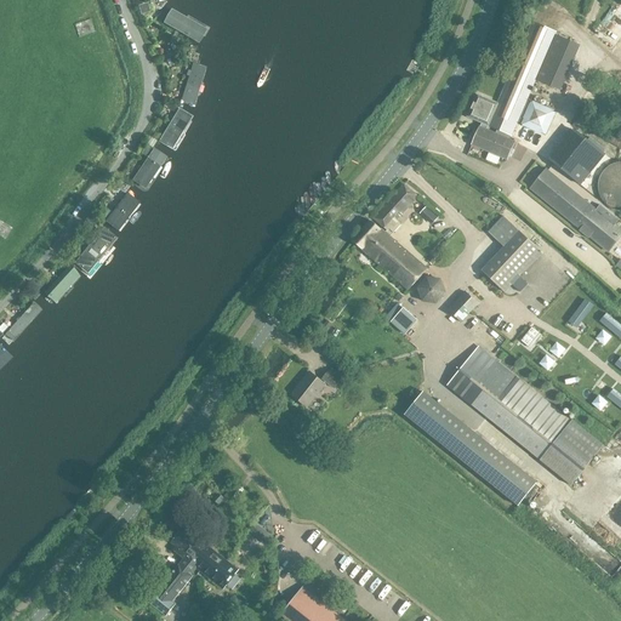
[(208,29),(170,9),(163,23),(200,44),(208,29)]
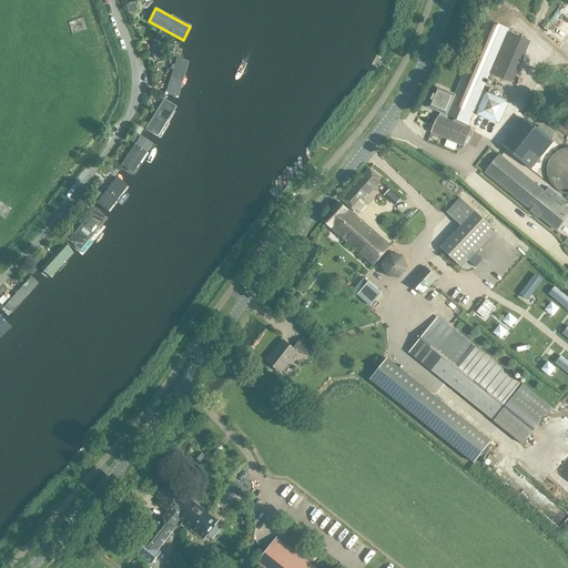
[(68,22),(72,33),(87,29),(82,18),(68,22)]
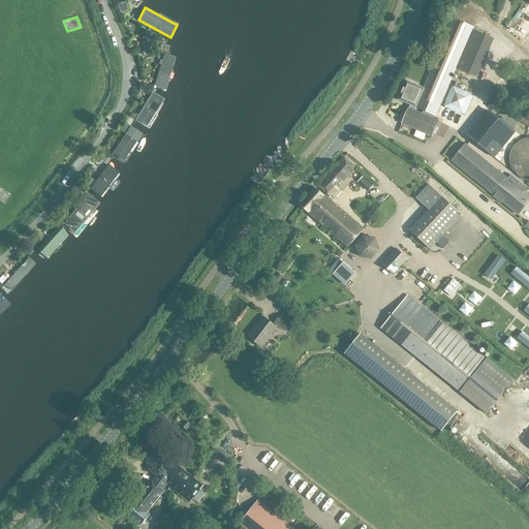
[(421,110),(436,117),(457,69),(473,32),(475,26),(455,17),(424,89),(407,82),(399,100),(410,105),(403,124),(433,136),(439,121),(419,113),(421,110)]
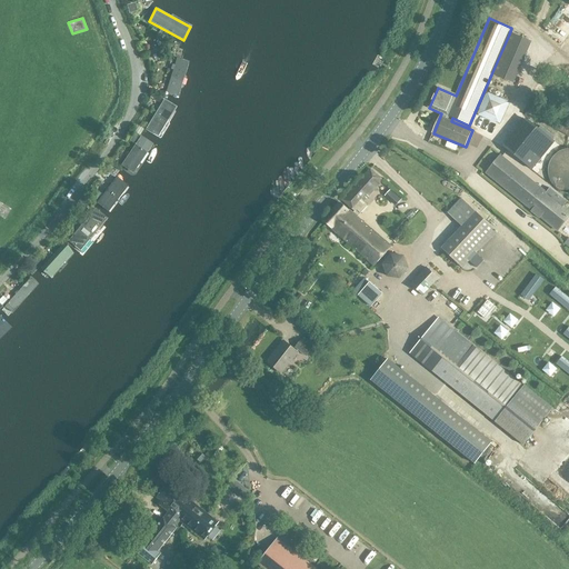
[(491,75),(510,82),(528,42),(509,35),(491,75)]
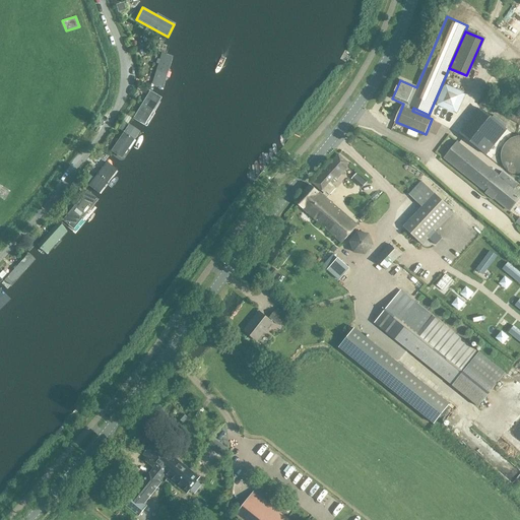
[(173,56),(160,52),(150,85),(163,89),(173,56)]
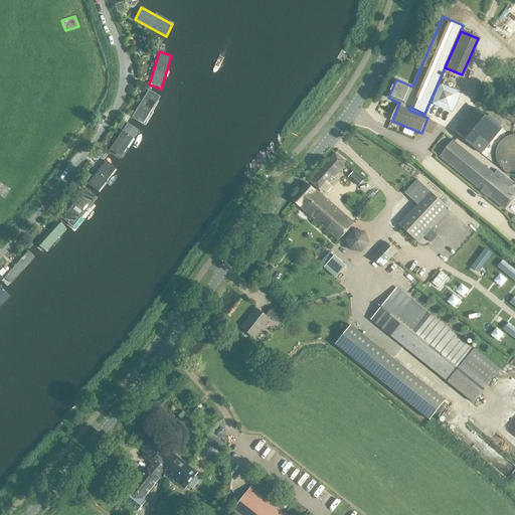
[(461,94),(444,86),(436,104),(453,112),(461,94)]
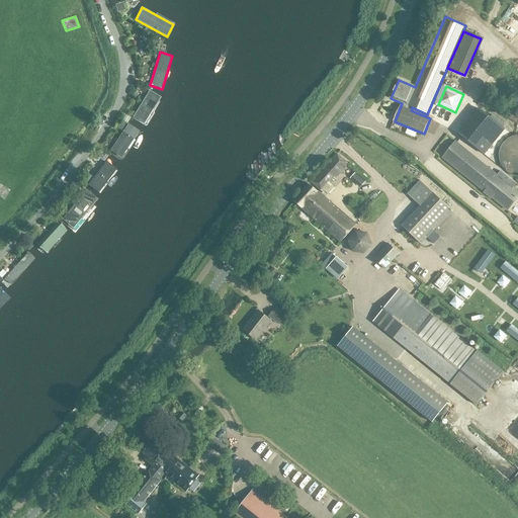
[(161,96),(149,89),(132,117),(144,124),(161,96)]
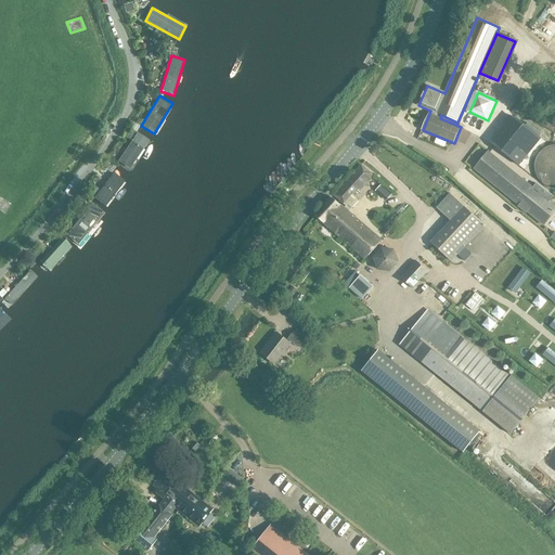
[(493,145),(519,166),(541,139),(516,118),(493,145)]
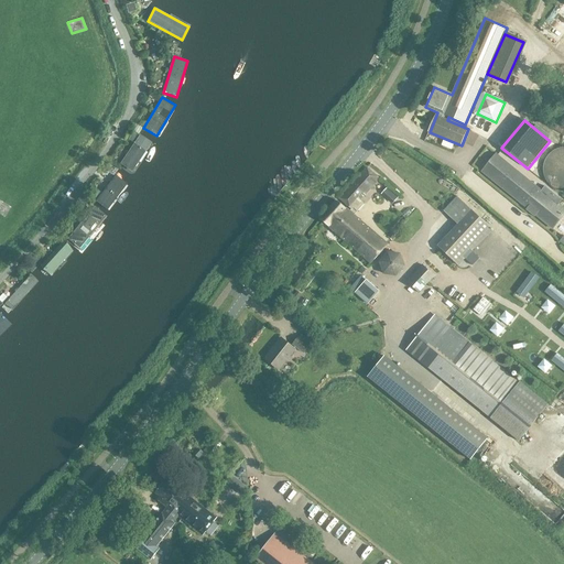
[(154,144),(141,136),(119,166),(132,175),(154,144)]
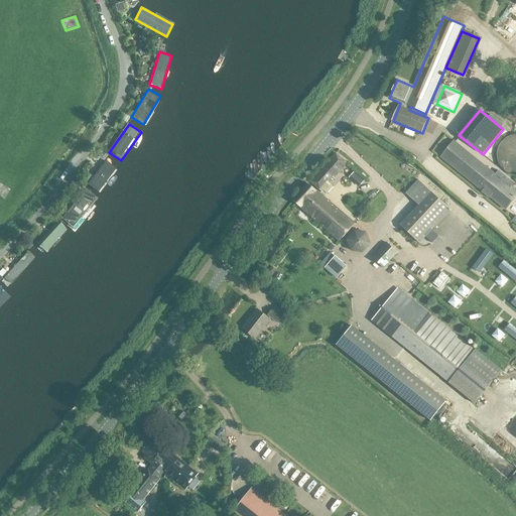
[(515,133),(514,133),(511,134),(508,136),(505,138),(503,141),(501,145),(500,149),(500,152),(500,156),(501,159),(502,162),(505,166),(508,168),(511,170),(514,171),(515,171),(515,133)]
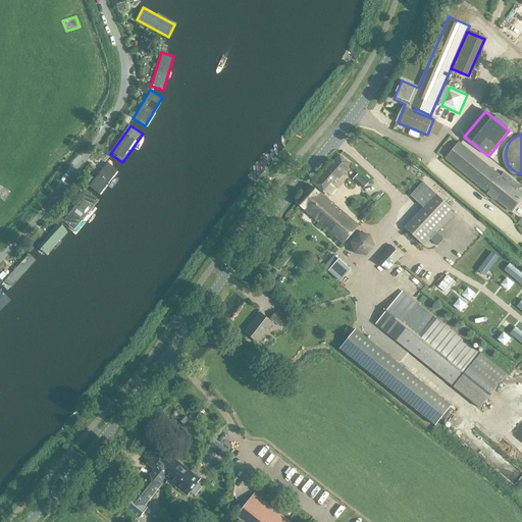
[(500,177),(459,143),(446,159),(511,212),(521,197),(521,195),(516,190),(519,186),(504,172),(500,177)]
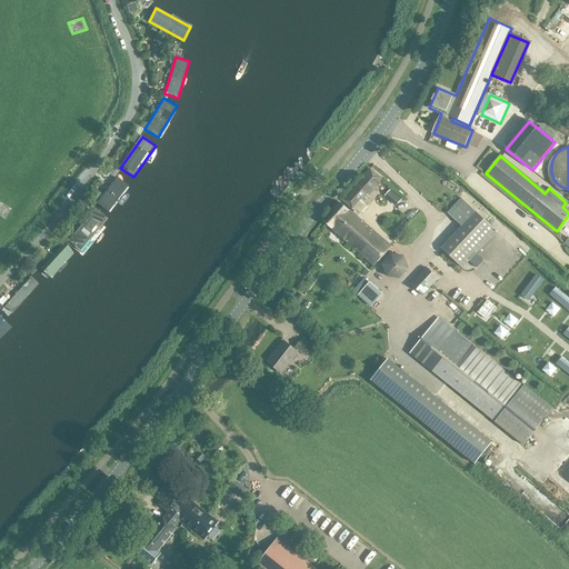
[(355,211),(353,212),(352,213),(358,217),(368,206),(363,202),(383,180),(371,169),(342,201),(355,211)]
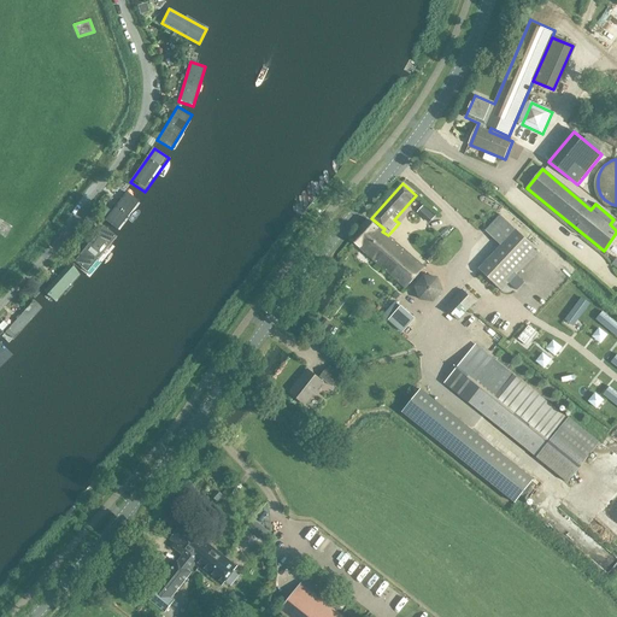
[(134,195),(125,189),(104,219),(112,227),(134,195)]
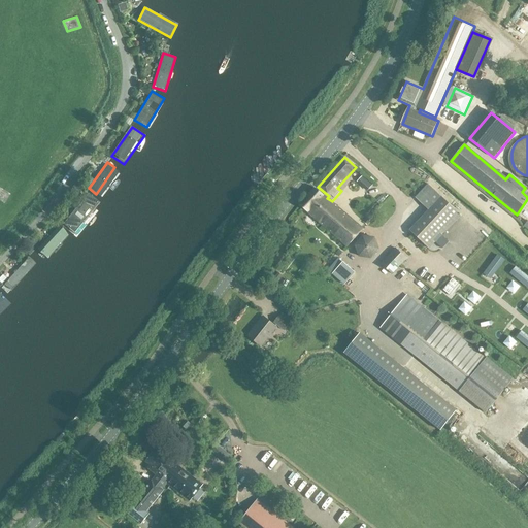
[(81,193),(85,188),(78,183),(77,185),(76,189),(81,193)]
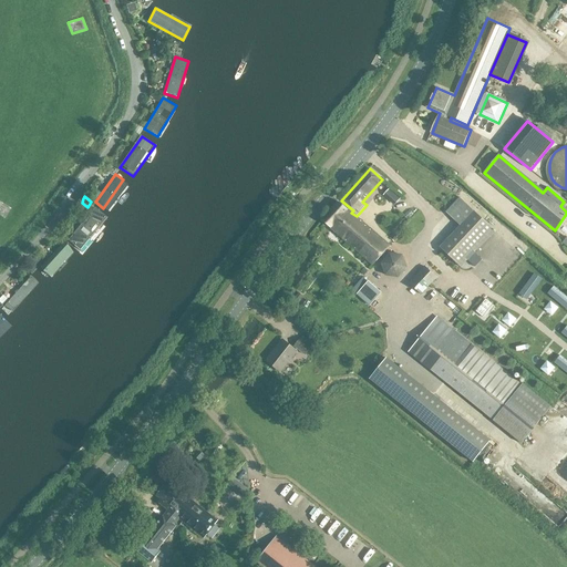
[(442,249),(461,267),(467,260),(475,267),(482,260),(475,253),(495,232),(476,213),(461,198),(446,213),(462,227),(442,249)]
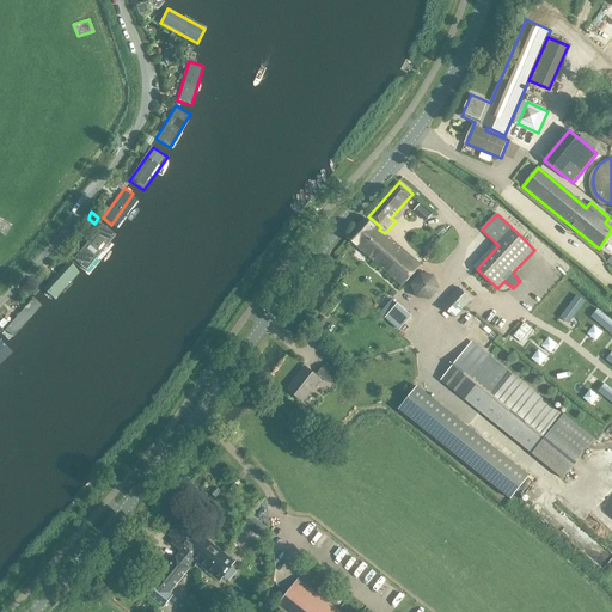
[(0,231),(4,234),(11,224),(0,215),(0,231)]
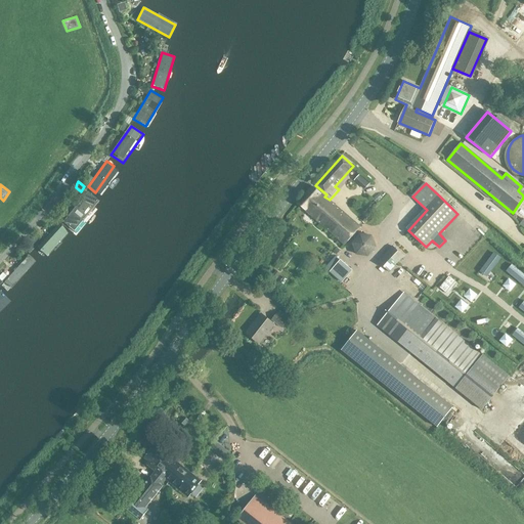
[(313,186),(297,205),(344,246),(360,227),(330,200),(324,197),(325,195),(322,193),(321,193),(313,186)]
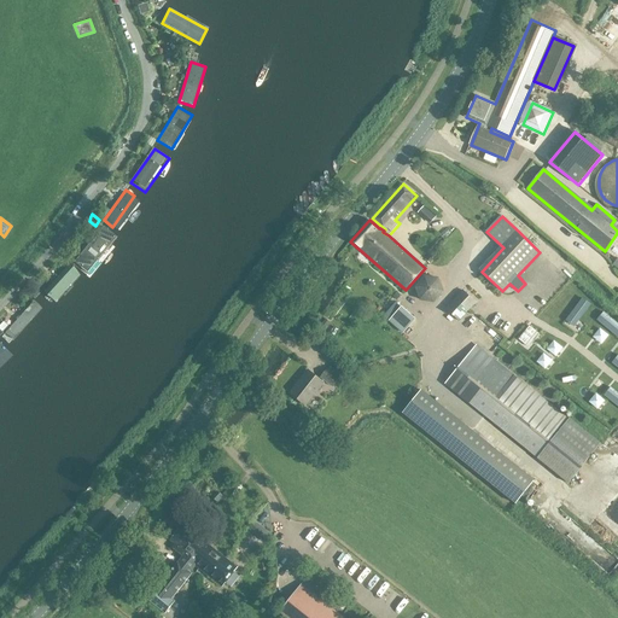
[(114,233),(104,225),(75,260),(85,268),(114,233)]
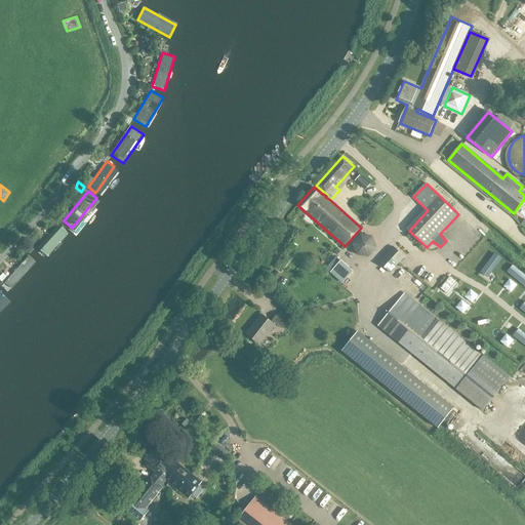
[(67,234),(57,226),(37,248),(47,256),(67,234)]
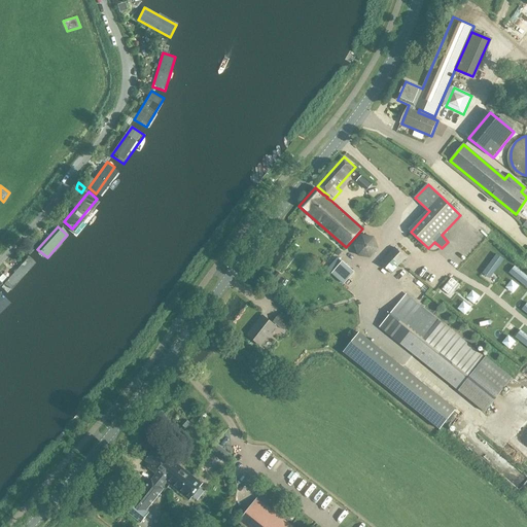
[(374,237),(361,236),(353,245),(356,256),(370,258),(378,249),(374,237)]
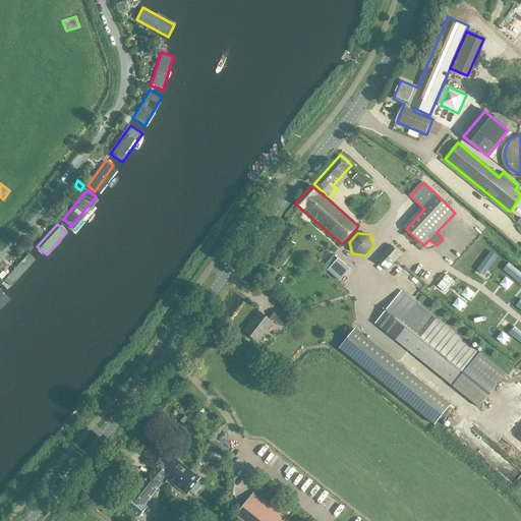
[(409,246),(399,236),(375,261),(387,271),(409,246)]
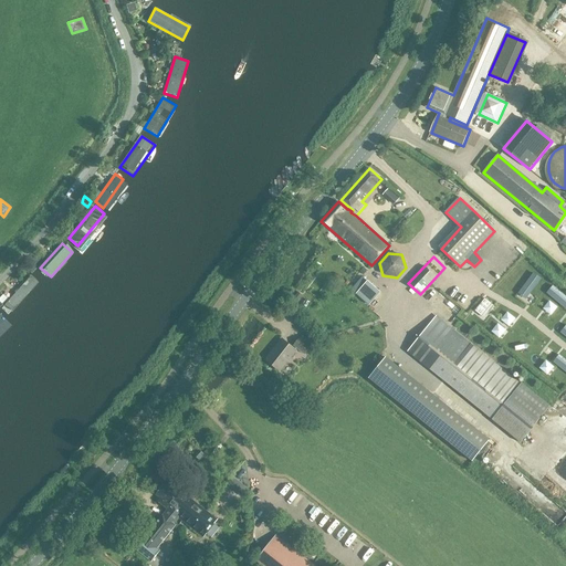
[(38,283),(30,275),(4,304),(12,312),(38,283)]
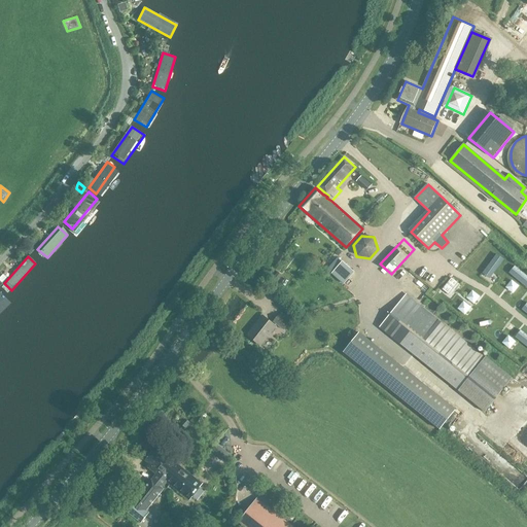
[(354,272),(343,261),(332,274),(344,284),(354,272)]
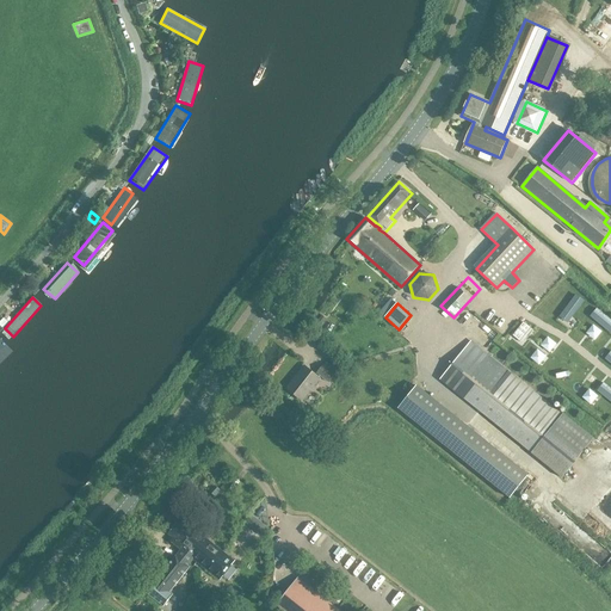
[(471,340),(439,380),(562,479),(594,439),(471,340)]
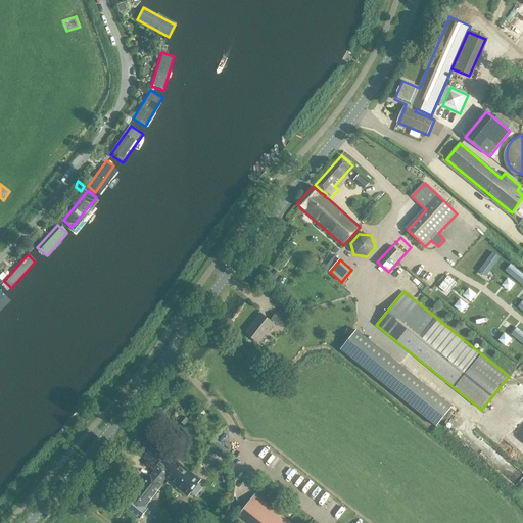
[(272,319),(282,327),(287,321),(277,313),(272,319)]
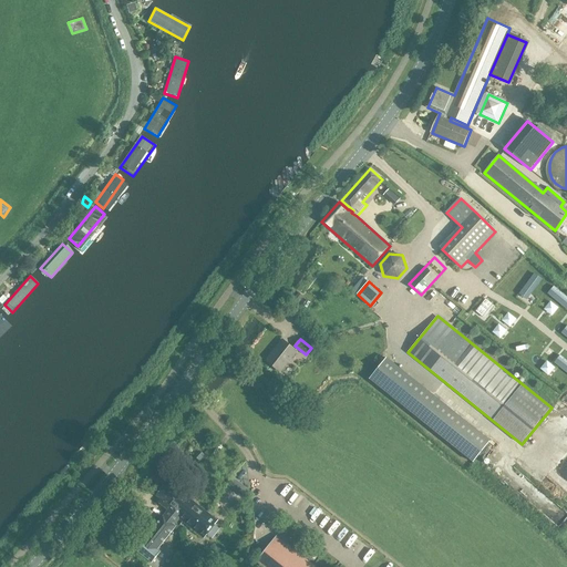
[(297,351),(282,340),(266,360),(280,372),(297,351)]
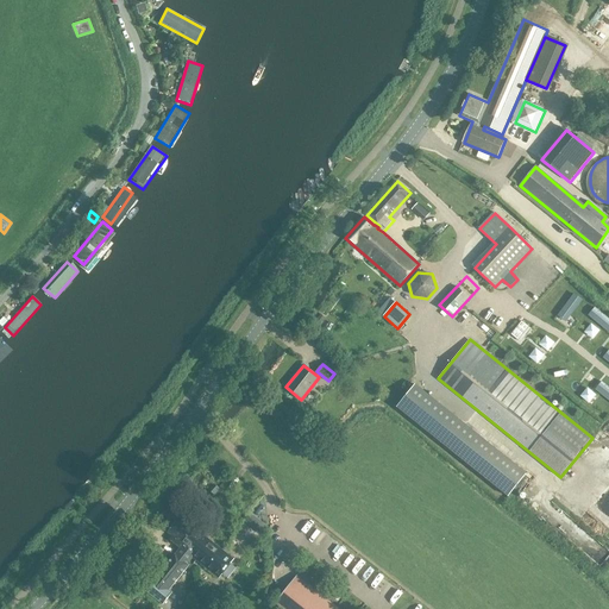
[(508,496),(526,473),(415,384),(397,407),(508,496)]
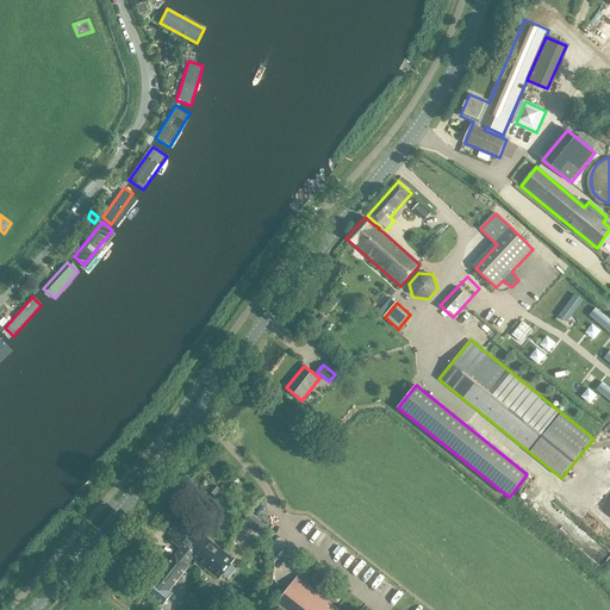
[(234,560),(207,539),(197,530),(199,528),(184,515),(168,534),(173,537),(170,540),(181,549),(193,558),(219,579),(234,560)]
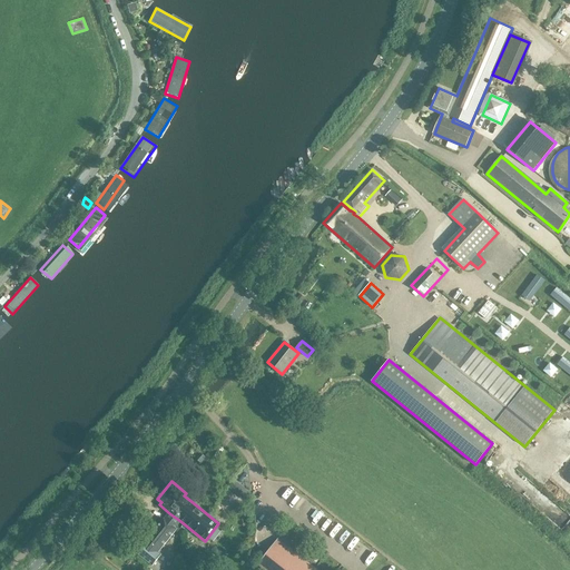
[(176,528),(180,521),(169,513),(165,519),(164,519),(147,539),(149,540),(147,542),(145,541),(136,553),(153,567),(161,554),(157,551),(159,549),(160,550),(177,529),(176,528)]
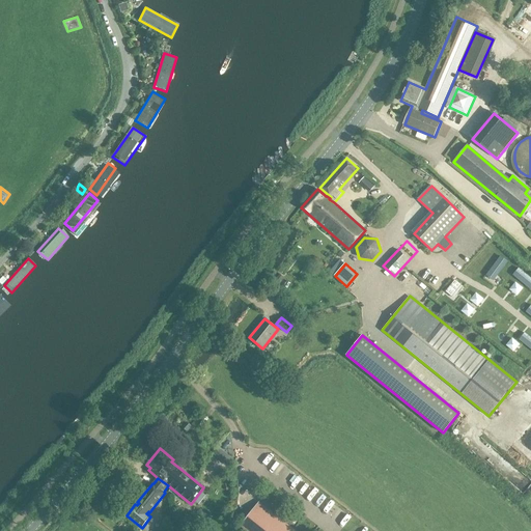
[(246,530),(292,530),(279,521),(271,530),(270,530),(269,529),(277,519),(264,508),(255,519),(250,514),(241,526),(246,530)]
